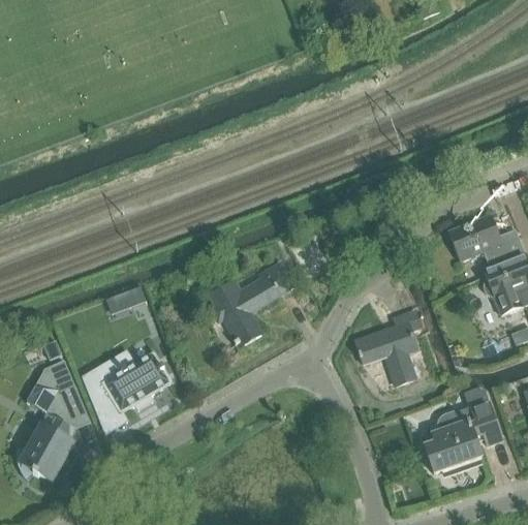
[(490,266),(524,252),(515,228),(498,235),(490,214),(448,230),(460,259),(484,249),(490,266)]
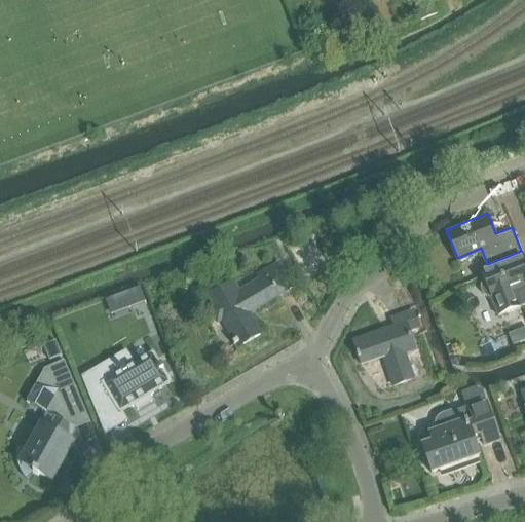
[(487,264),(480,267),(483,274),(482,275),(481,277),(481,280),(480,282),(480,284),(481,286),(481,288),(482,289),(484,291),(485,292),(487,293),(488,294),(490,295),(491,295),(498,311),(515,305),(522,302),(524,300),(524,259),(521,250),(521,251),(487,264)]
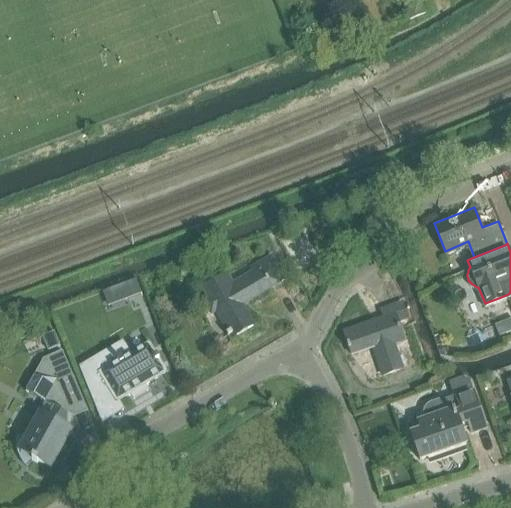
[(240,302),(283,276),(269,253),(254,262),(256,266),(231,281),(225,271),(201,285),(208,296),(203,298),(211,310),(216,307),(229,329),(225,331),(227,334),(230,332),(232,334),(252,322),(240,302)]
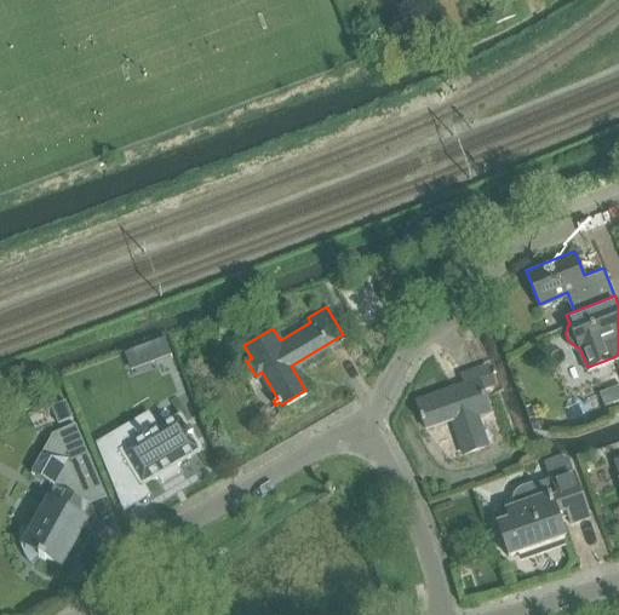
[(148,340),(155,357),(170,351),(164,334),(148,340)]
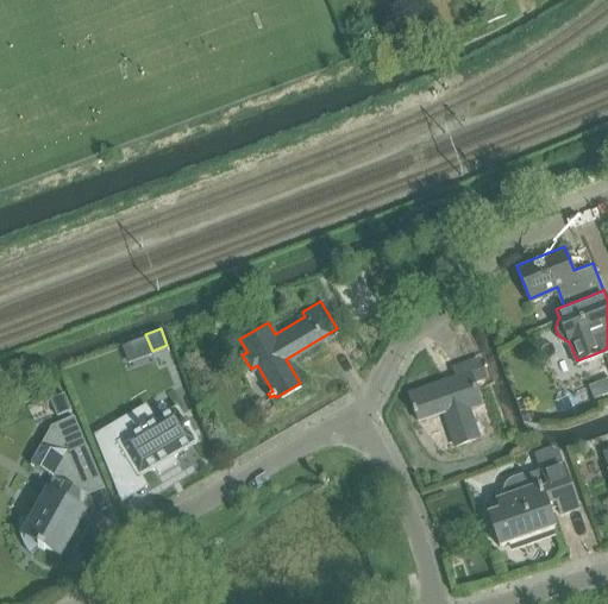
[(484,375),(478,357),(453,365),(457,375),(409,390),(414,404),(413,406),(414,409),(415,409),(419,417),(444,409),(455,442),(476,435),(476,433),(481,431),(477,420),(472,422),(467,406),(481,401),(472,378),(484,375)]
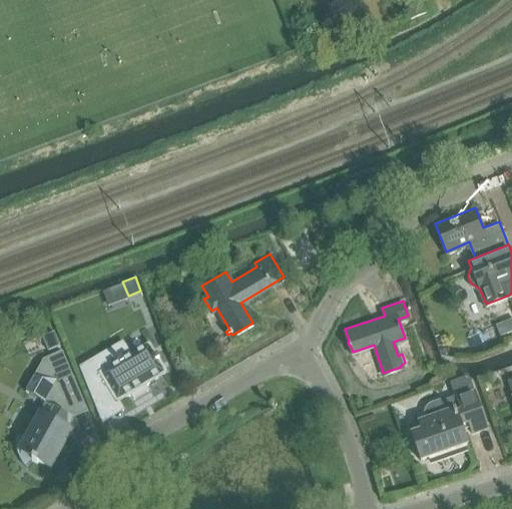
[(53,329),(42,334),(48,348),(59,343),(53,329)]
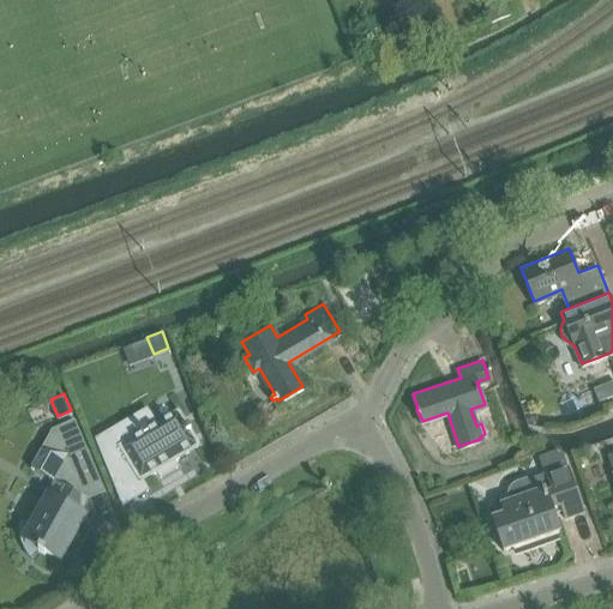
[(139,477),(142,476),(152,470),(154,471),(176,457),(176,456),(198,444),(188,429),(191,428),(187,423),(186,424),(178,410),(146,429),(145,427),(140,429),(142,432),(122,444),(112,427),(96,436),(112,477),(132,465),(139,477)]
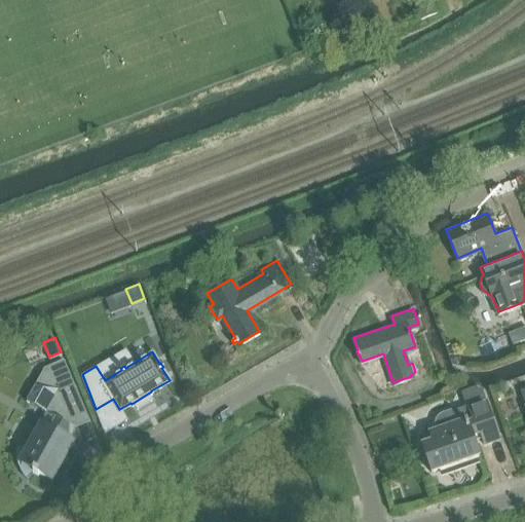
[(17,445),(17,446),(16,449),(16,453),(16,455),(17,457),(19,461),(20,465),(22,469),(24,473),(26,476),(32,470),(37,473),(38,471),(51,478),(72,440),(69,438),(70,423),(72,418),(71,419),(59,392),(75,384),(63,358),(44,366),(26,399),(46,410),(40,421),(41,422),(40,424),(40,425),(28,446),(17,445)]
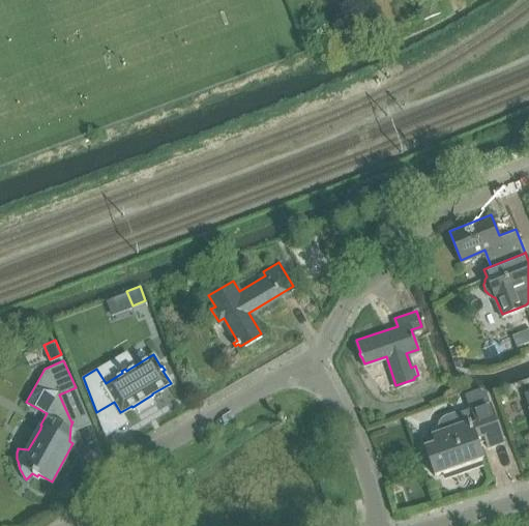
[(439,429),(440,432),(432,435),(435,444),(424,447),(434,474),(481,457),(475,437),(482,435),(486,445),(502,440),(486,390),(478,388),(465,392),(469,407),(445,414),(442,417),(440,420),(439,425),(439,429)]
